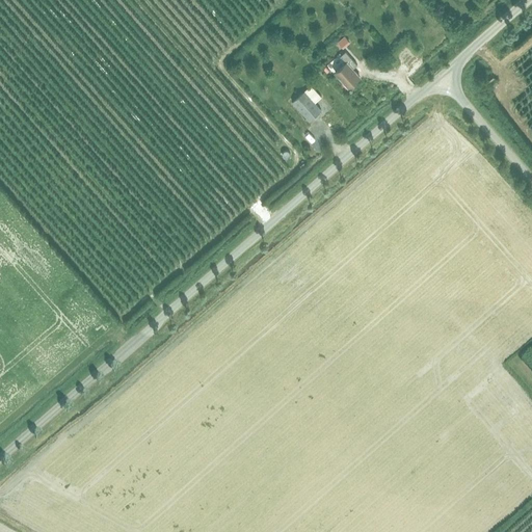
[(335,73),(348,87),(360,77),(352,69),(357,64),(346,51),(341,56),(346,62),(335,73)]
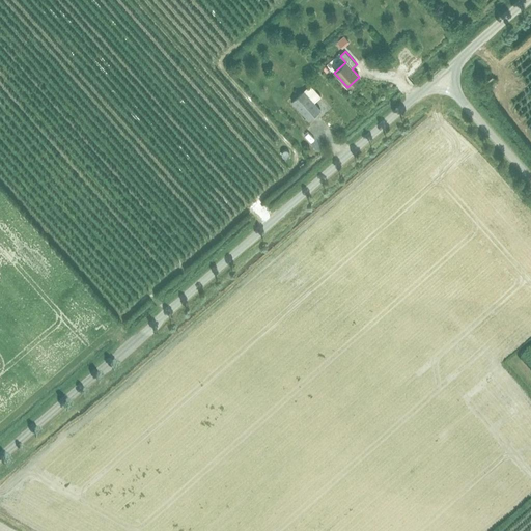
[(324,62),(329,58),(325,53),(319,57),(324,62)]
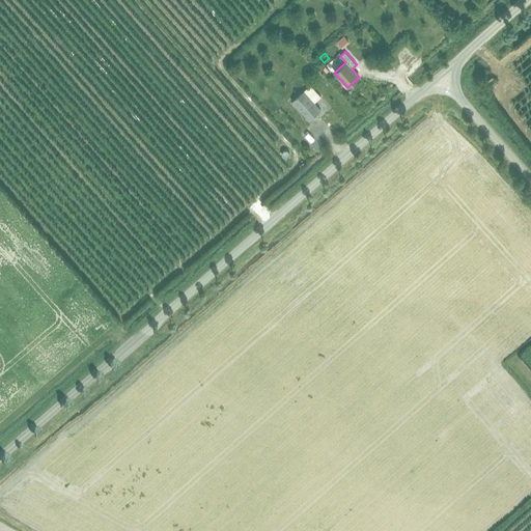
[(395,66),(398,63),(393,57),(390,60),(395,66)]
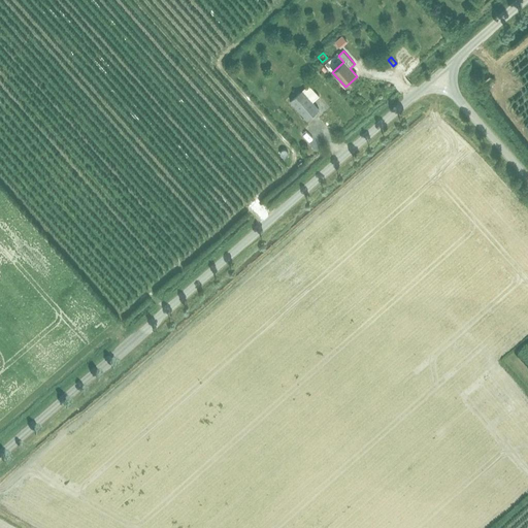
[(479,76),(485,84),(492,77),(486,70),(479,76)]
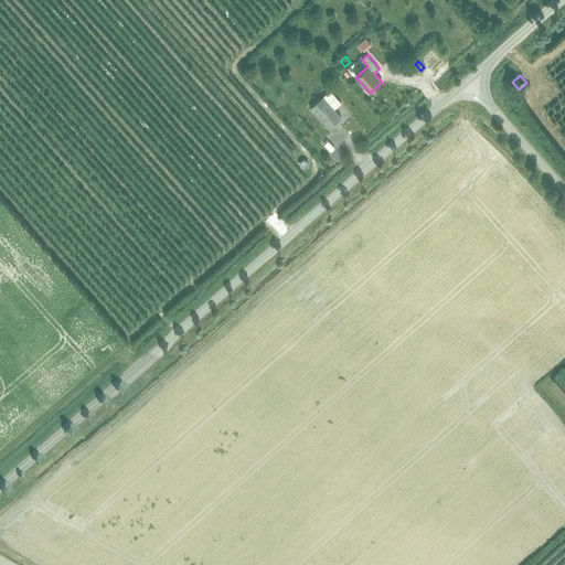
[(323,97),(322,98),(318,94),(309,103),(312,106),(310,108),(329,128),(341,117),(323,97)]
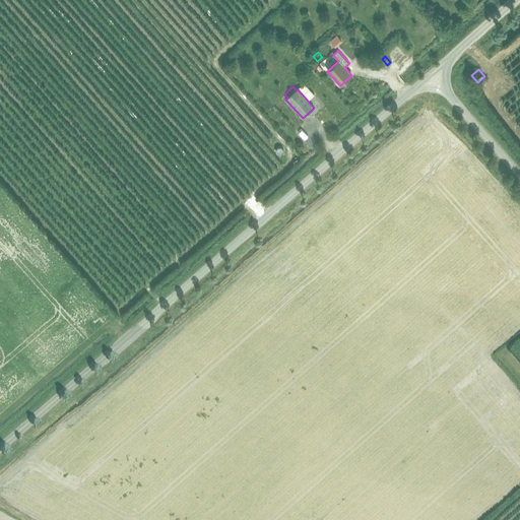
[(171,258),(177,265),(181,262),(175,255),(171,258)]
